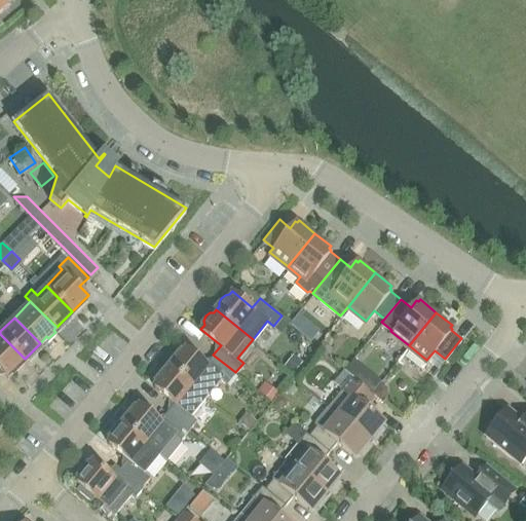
[(0,334),(0,366),(8,375),(25,359),(0,334)]
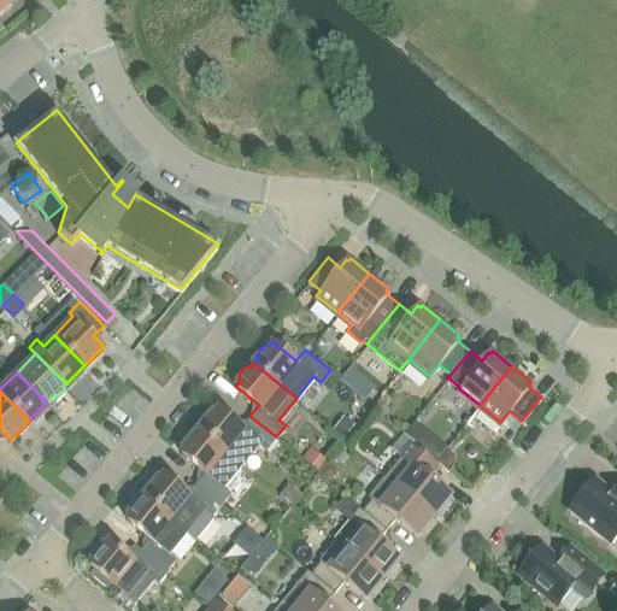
[(266,448),(276,436),(250,416),(242,424),(219,405),(215,410),(211,406),(200,421),(204,424),(199,429),(242,464),(259,442),(266,448)]
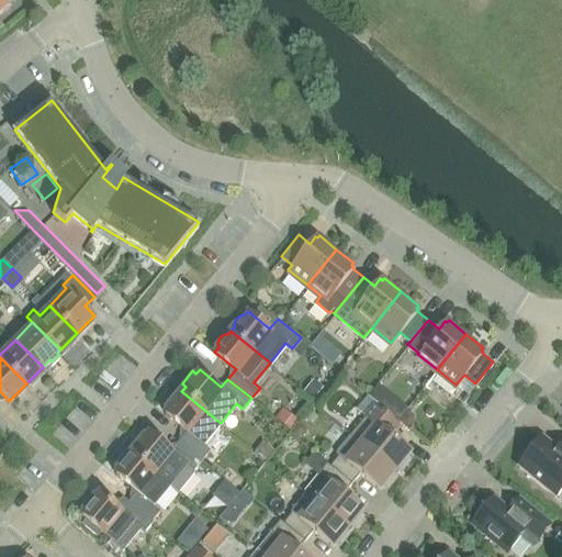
[(204,443),(221,423),(181,391),(180,392),(176,393),(171,397),(169,401),(170,405),(164,412),(186,431),(178,438),(202,458),(211,447),(204,443)]
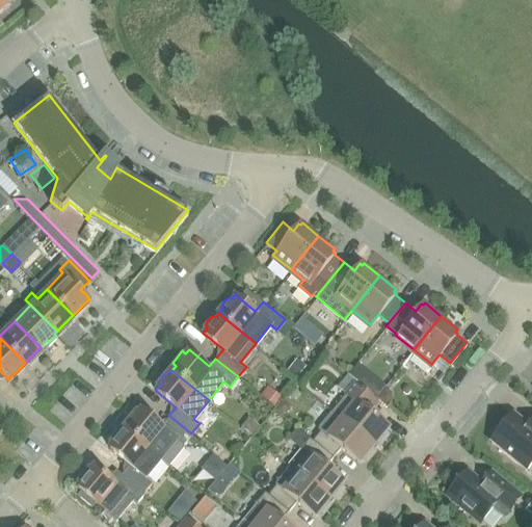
[(276,392),(285,383),(271,370),(263,379),(276,392)]
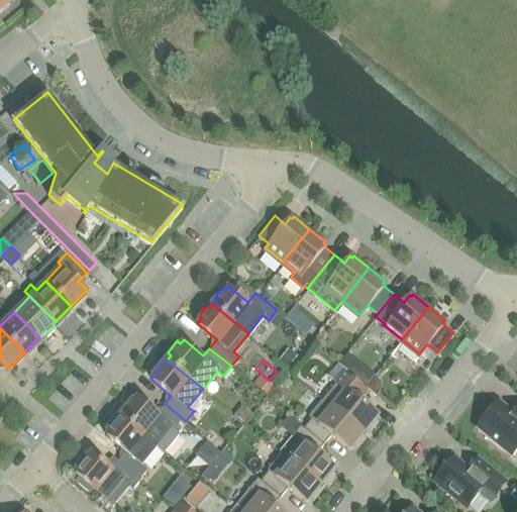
[(337,382),(323,398),(367,433),(377,420),(375,417),(378,413),(359,399),(367,389),(348,374),(346,373),(343,371),(338,377),(336,379),(335,381),(337,382)]
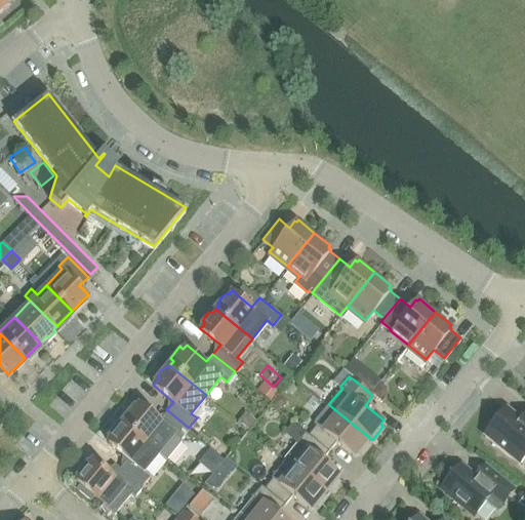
[(132,403),(123,415),(126,417),(123,422),(159,451),(165,455),(189,428),(166,409),(159,418),(139,402),(135,406),(132,403)]
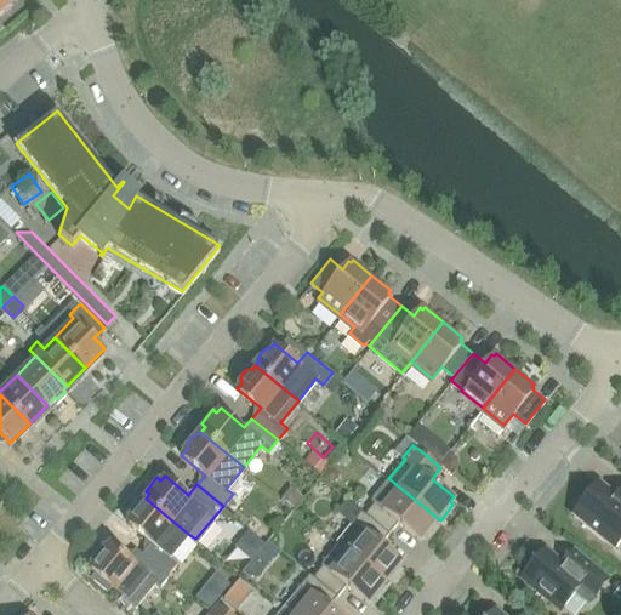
[(375,500),(365,511),(389,531),(398,519),(420,537),(423,534),(427,536),(440,520),(388,478),(371,497),(375,500)]
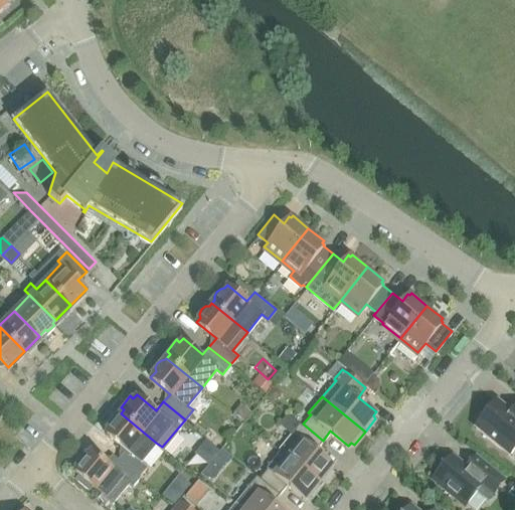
[(475,425),(509,453),(514,445),(514,403),(511,409),(497,398),(487,409),(482,409),(476,416),(477,421),(475,425)]
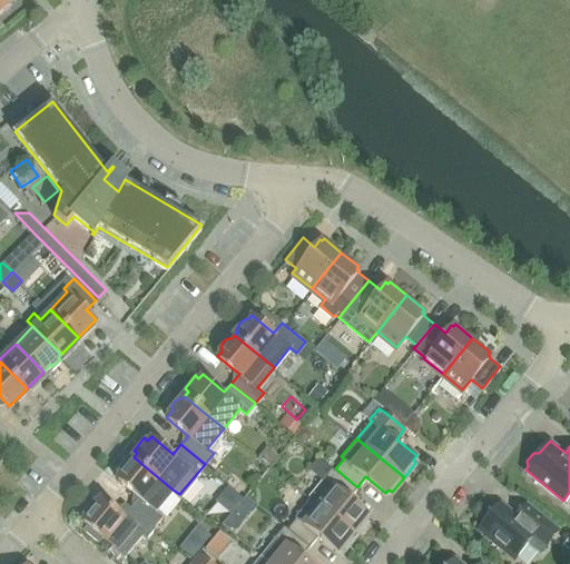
[(157,508),(173,490),(134,457),(131,459),(128,456),(117,470),(121,473),(118,477),(139,495),(130,505),(154,525),(155,525),(164,514),(157,508)]
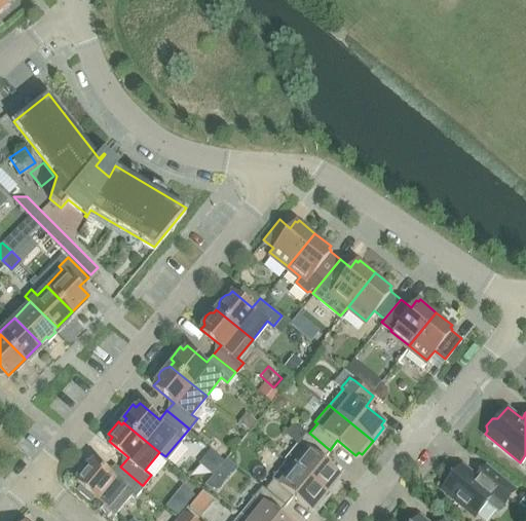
[(298,441),(285,457),(286,458),(329,494),(340,481),(337,478),(340,475),(322,459),(330,450),(309,433),(306,431),(297,441),(298,441)]
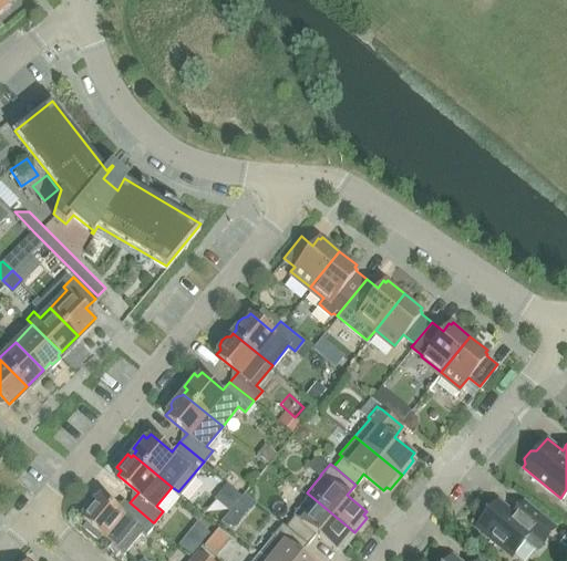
[(228,470),(219,487),(234,496),(227,507),(254,520),(268,492),(228,470)]
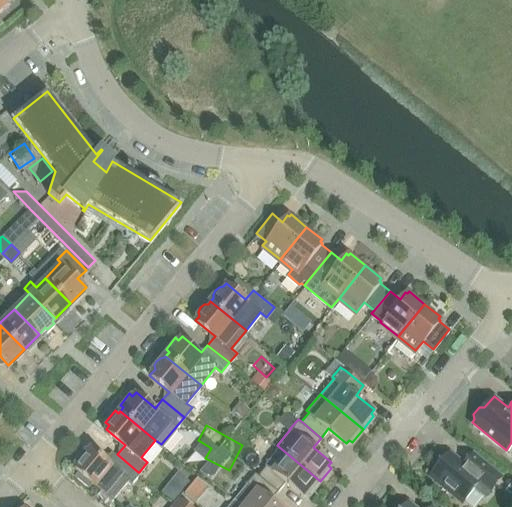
[(266,464),(258,473),(278,490),(286,480),(304,495),(307,492),(310,494),(320,481),(278,446),(265,463),(266,464)]
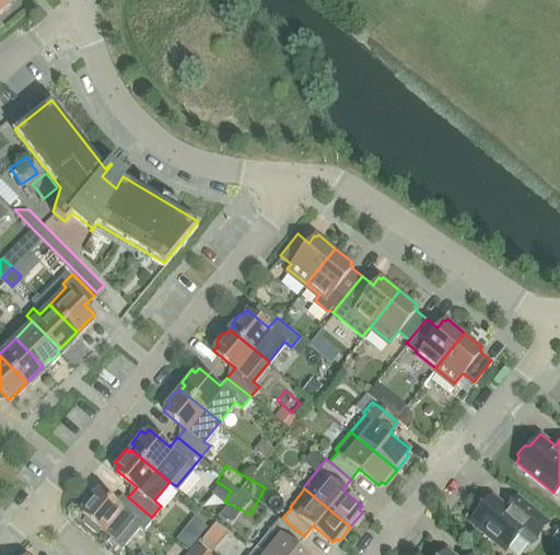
[(152,517),(151,517),(128,497),(123,492),(114,503),(98,489),(95,494),(92,490),(81,504),(85,507),(81,510),(88,516),(84,519),(96,529),(100,525),(123,544),(139,523),(144,528),(152,517)]
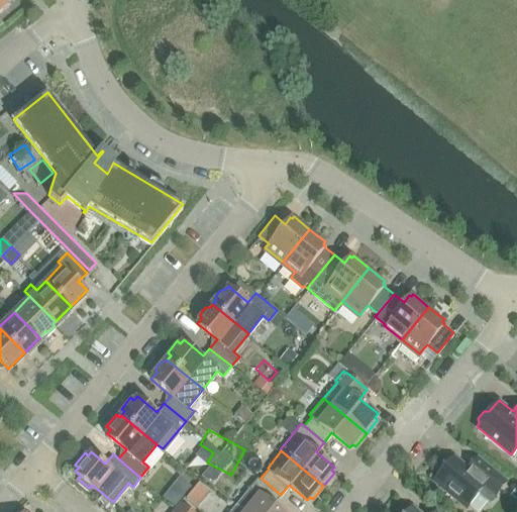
[(434,479),(467,506),(480,490),(491,499),(506,480),(478,455),(469,467),(453,454),(434,479)]
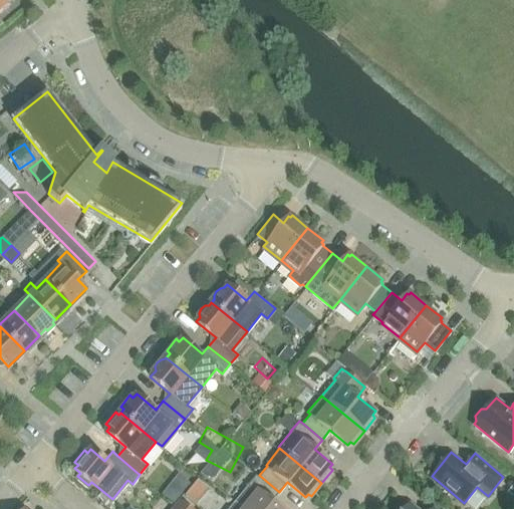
[(205,463),(190,481),(214,502),(230,484),(205,463)]
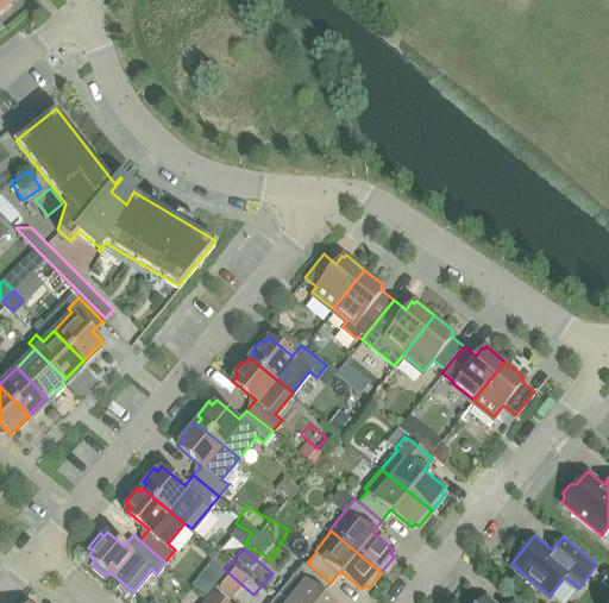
[(331,583),(307,563),(303,560),(294,572),(297,575),(290,584),(282,595),(289,601),(293,602),(333,602),(321,594),(331,583)]
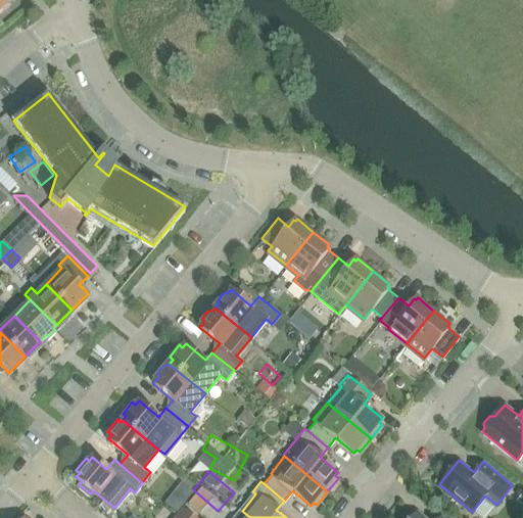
[(195,517),(183,508),(174,517),(195,517)]
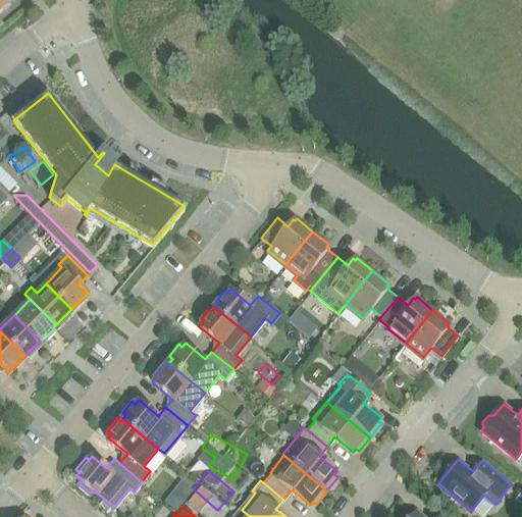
[(251,516),(248,515),(242,510),(239,507),(229,516),(251,516)]
